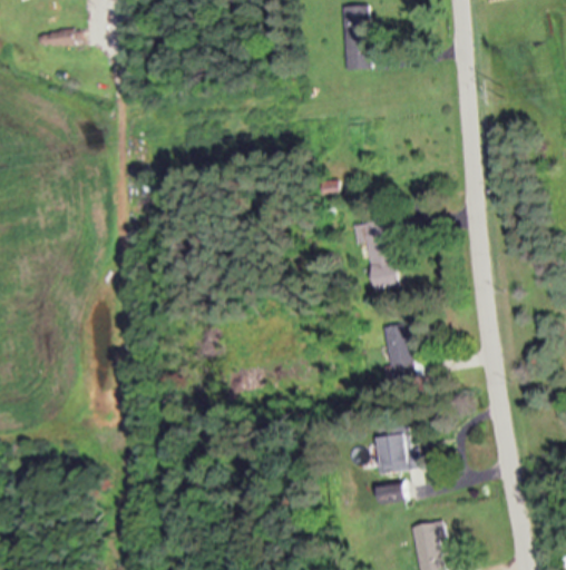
[(25,0),(22,1),(27,19),(41,16),(37,0),(25,0)]
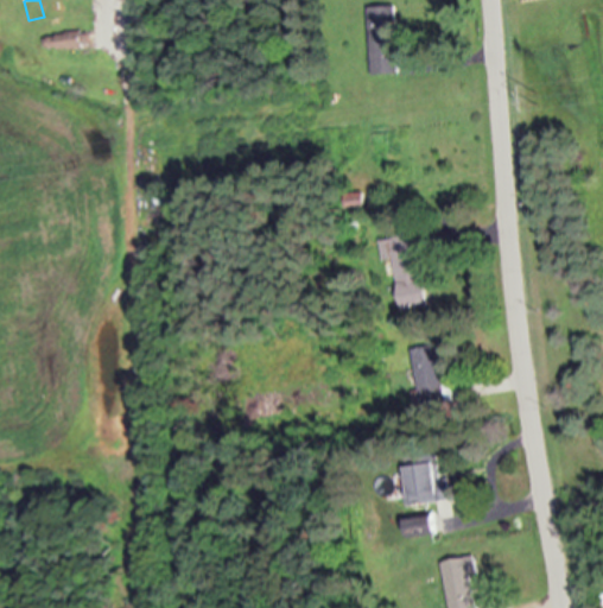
[(366,74),(392,74),(392,24),(366,24),(366,74)]
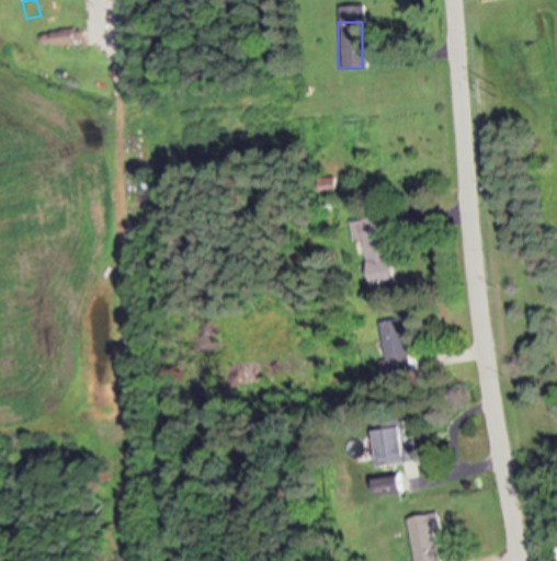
[(49,45),(74,45),(74,30),(49,30),(49,45)]
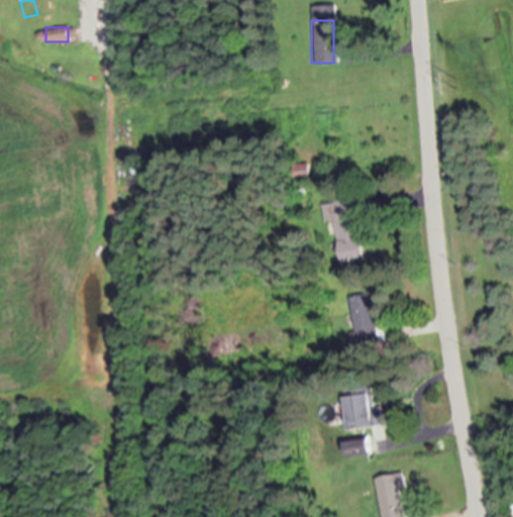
[(321,221),(331,220),(337,260),(364,255),(354,199),(319,204),(321,221)]
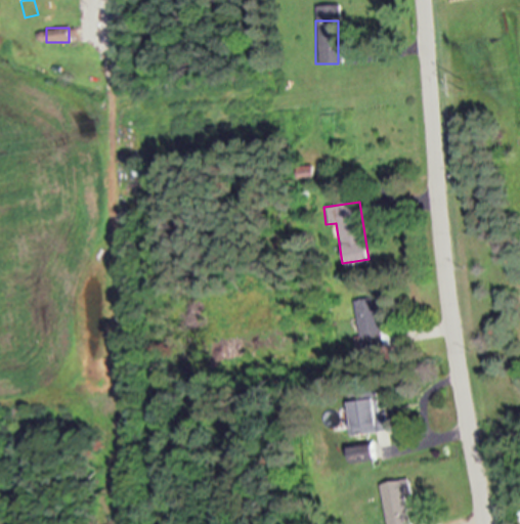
[(372,298),(352,302),(363,357),(383,354),(372,298)]
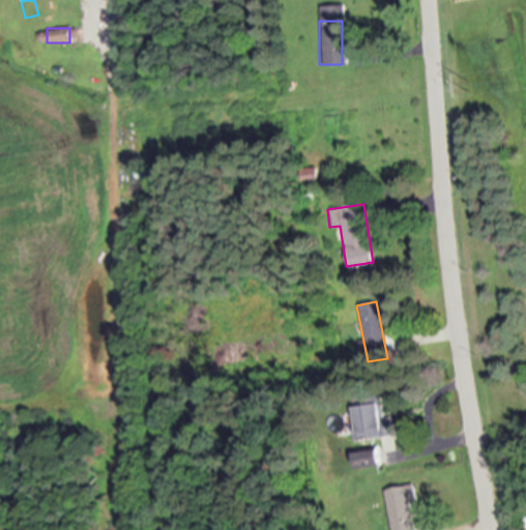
[(381,401),(351,405),(356,441),(386,437),(381,401)]
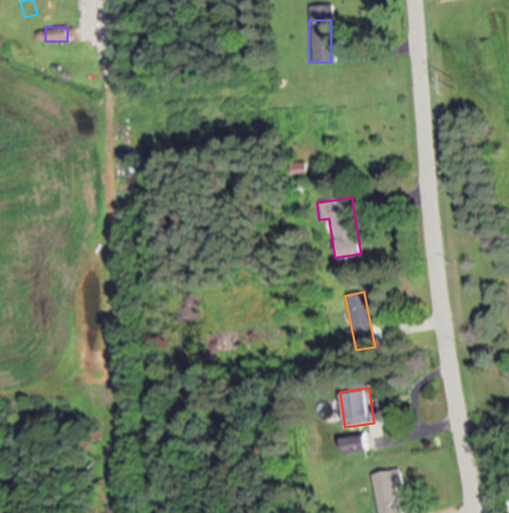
[(378,512),(401,512),(394,469),(371,474),(378,512)]
